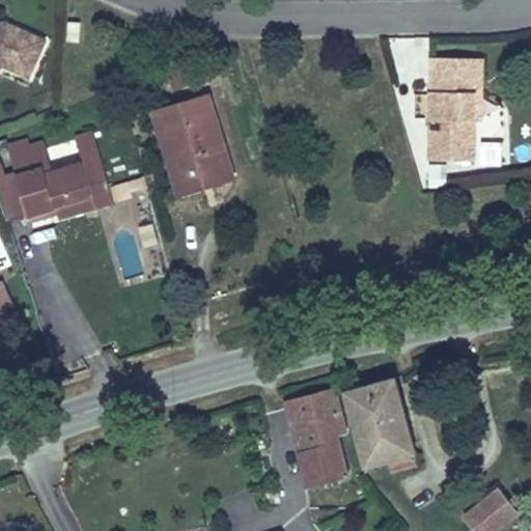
[(31,81),(50,38),(3,19),(0,19),(0,70),(3,68),(31,81)]
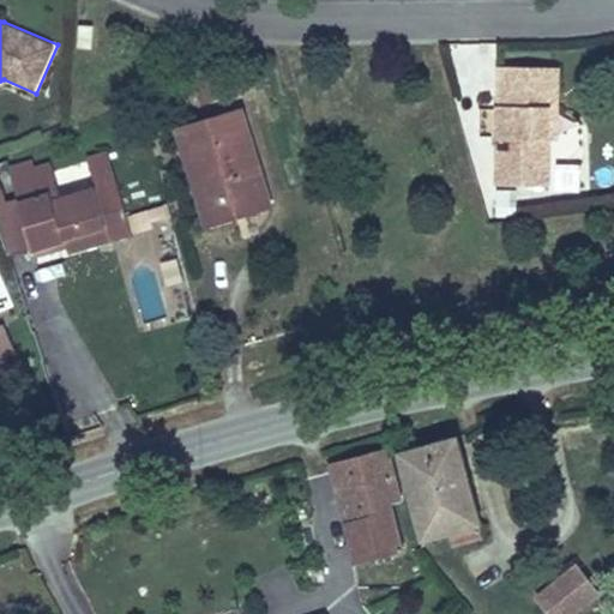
[(543,143),(546,71),(488,68),(487,68),(487,88),(524,89),(536,104),(536,142),(543,143)]
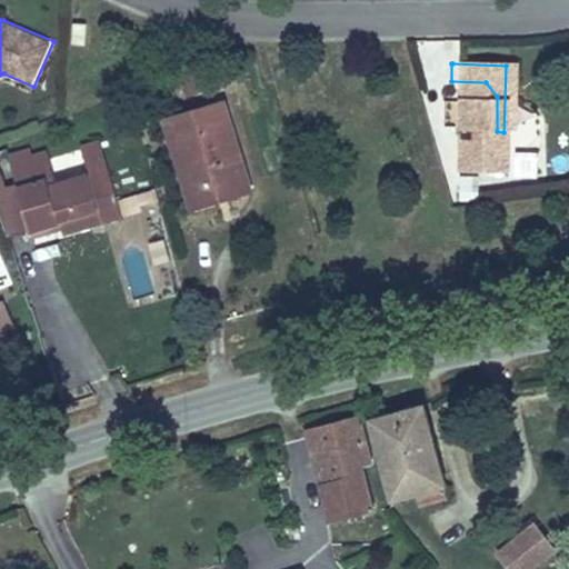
[(497,131),(497,97),(486,82),(451,81),(448,171),(496,172),(497,131)]
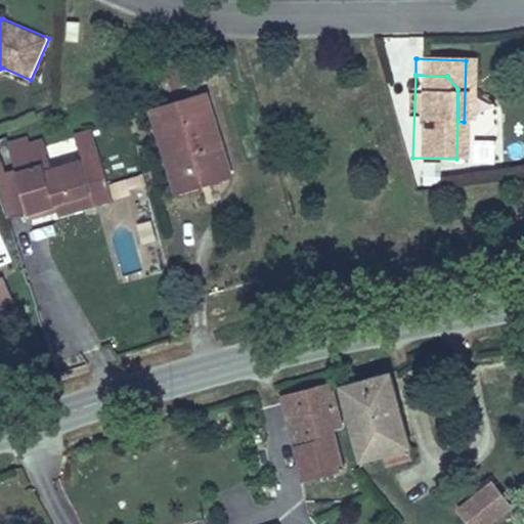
[(231,173),(210,83),(154,96),(176,185),(231,173)]
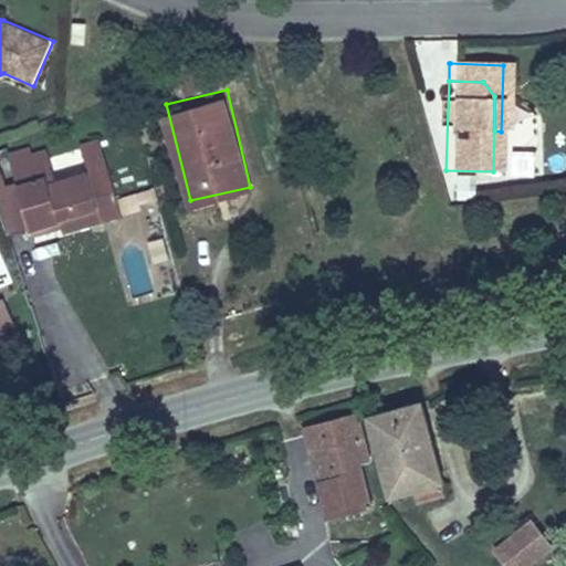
[(117,207),(100,127),(77,133),(84,163),(58,168),(49,132),(12,140),(19,171),(31,216),(34,227),(117,207)]
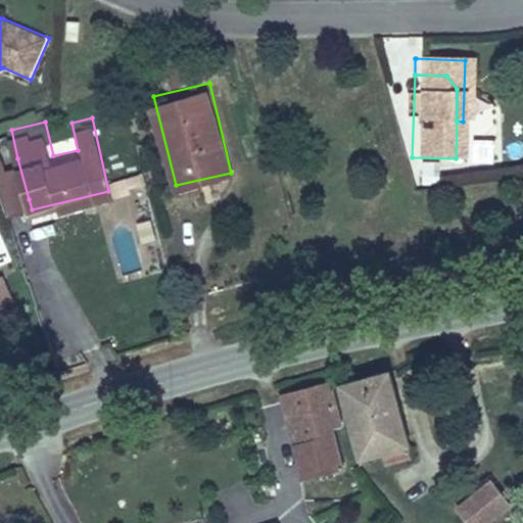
[(474,139),(473,164),(494,165),(495,139),(474,139)]
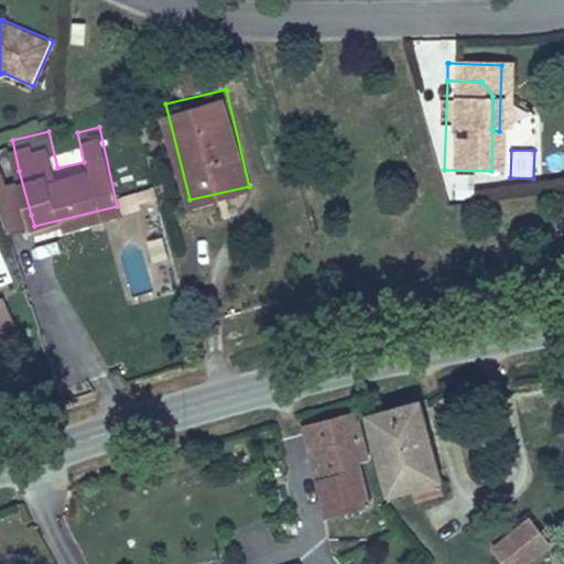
[(0,194),(7,223),(31,215),(19,171),(0,174),(0,194)]
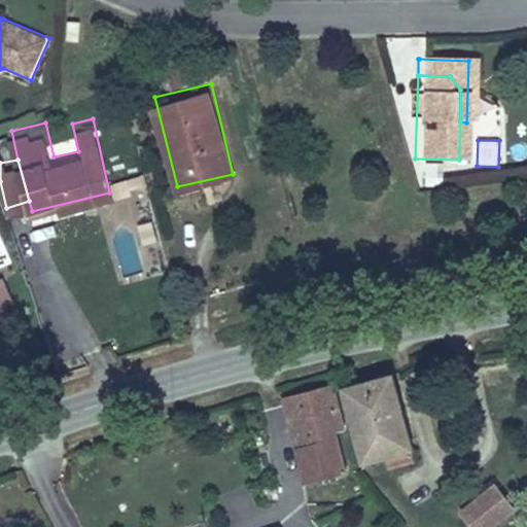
[(425,185),(440,187),(442,164),(427,162),(425,185)]
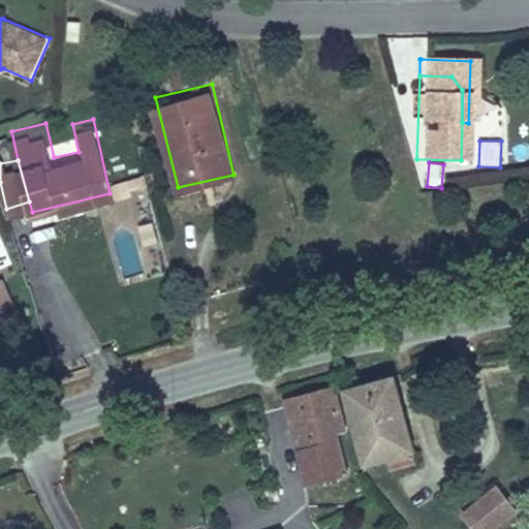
[(427,184),(426,167),(417,167),(417,184),(427,184)]
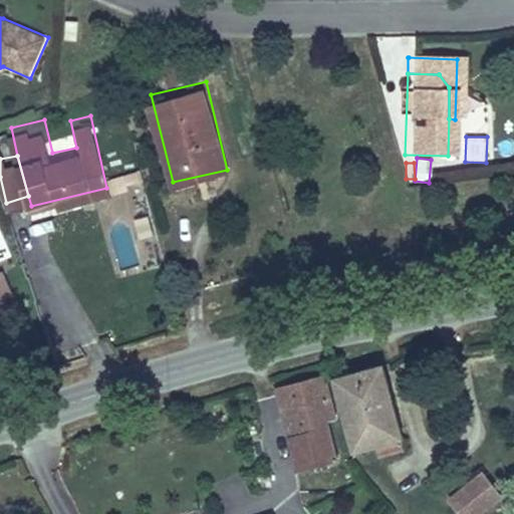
[(0,301),(12,296),(1,270),(0,270),(0,301)]
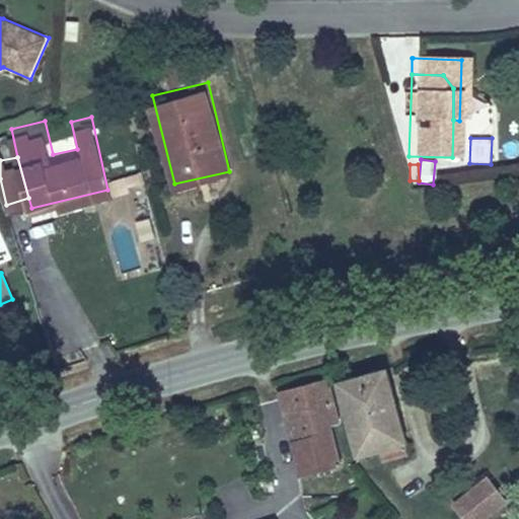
[(0,309),(2,314),(16,309),(12,299),(0,304),(0,309)]
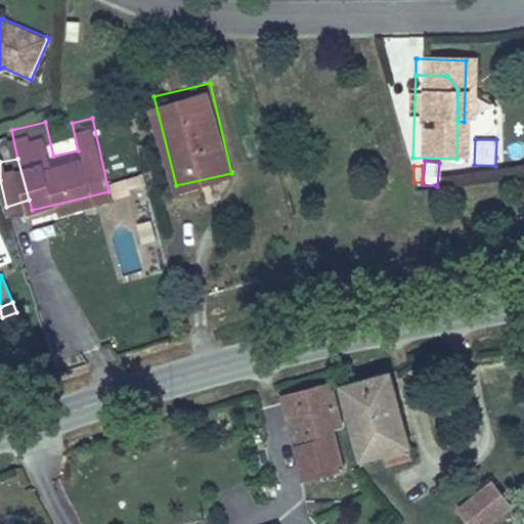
[(413,447),(395,372),(345,384),(363,460),(386,453),(389,464),(412,457),(410,447),(413,447)]
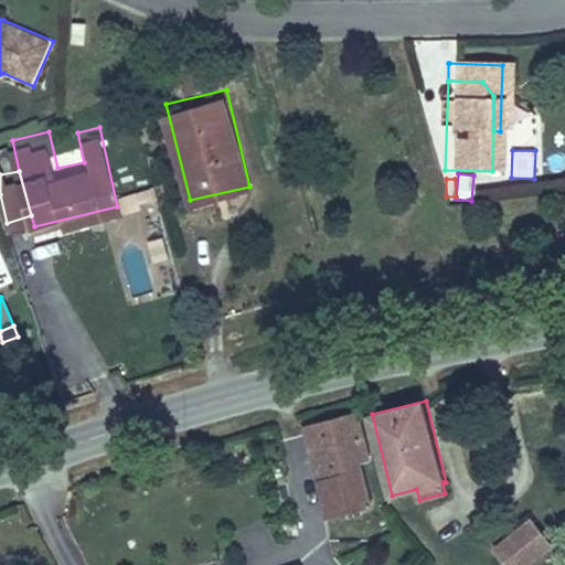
[(371,459),(360,409),(310,422),(332,515),(372,505),(372,504),(362,461),(371,459)]
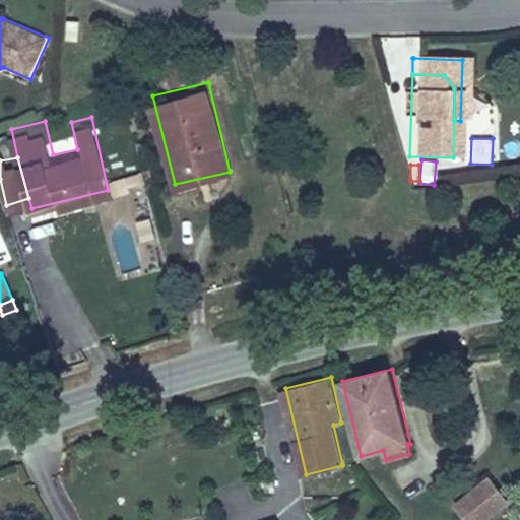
[(502,519),(513,513),(498,490),(462,513),(466,519),(502,519)]
